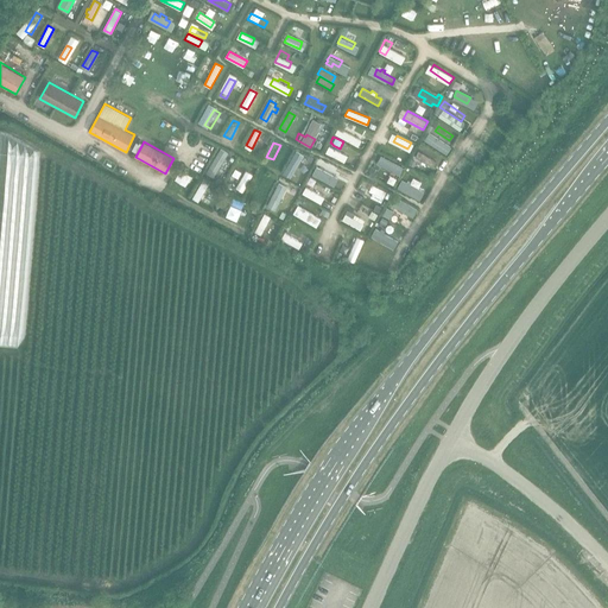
[(325,152),(344,162),(348,156),(329,146),(325,152)]
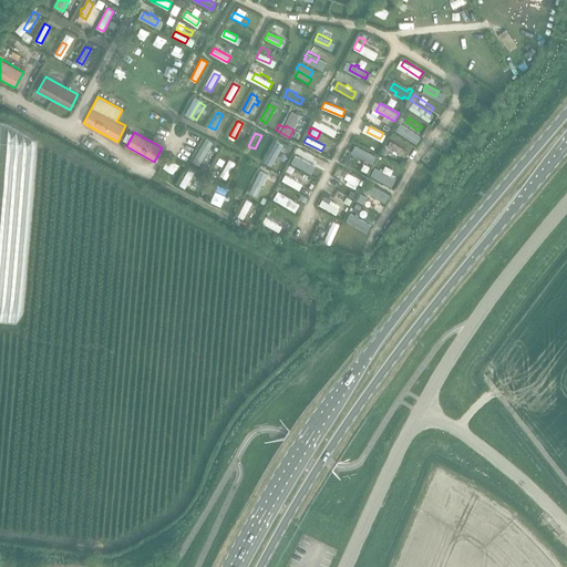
[(277,141),(269,155),(275,158),(279,150),(281,151),(286,144),(284,143),(282,144),(277,141)]
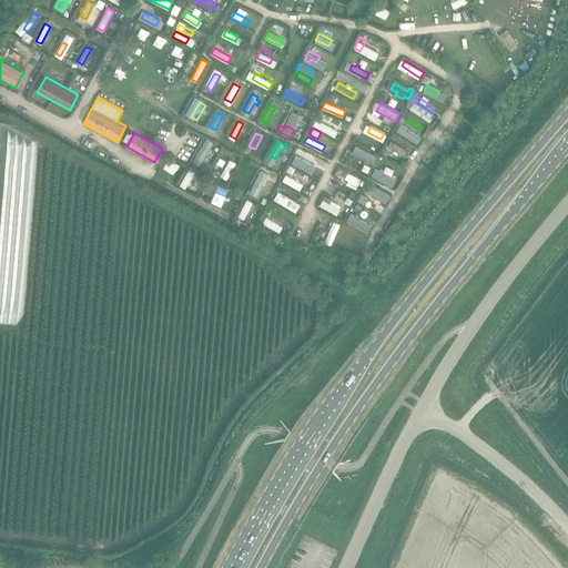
[(387,146),(405,156),(407,150),(391,141),(387,146)]
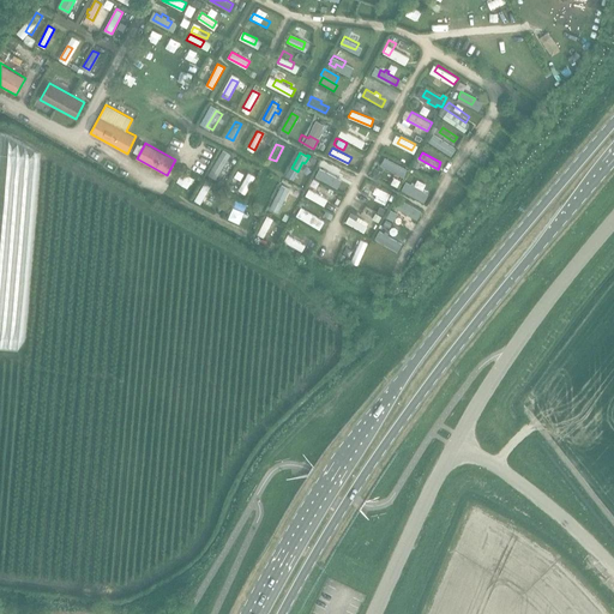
[(221,154),(212,169),(218,173),(221,169),(223,170),(226,167),(222,166),(227,157),(221,154)]
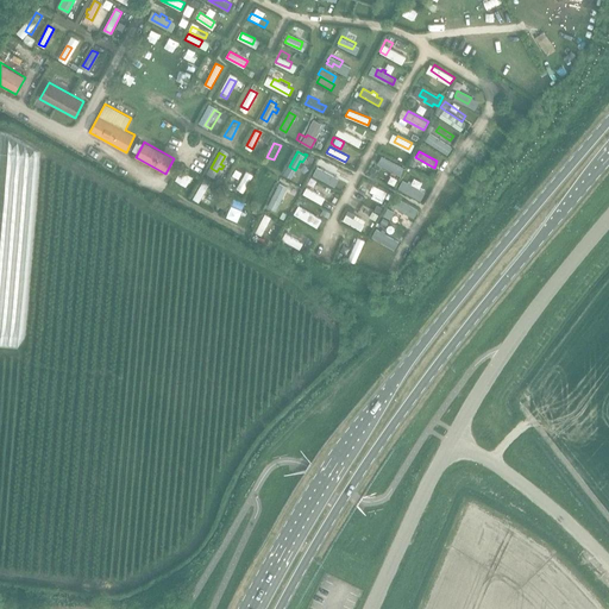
[(381,161),(376,167),(389,175),(394,169),(381,161)]
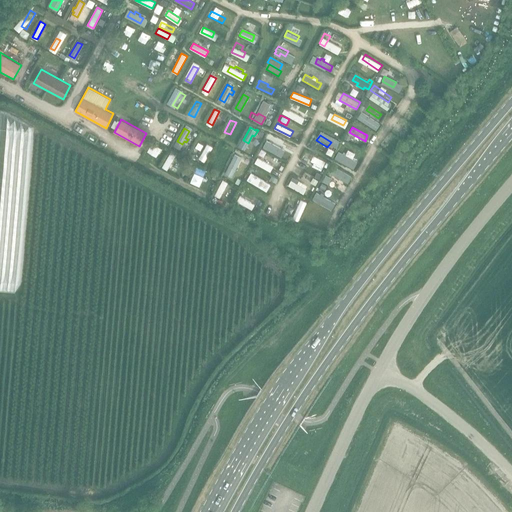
[(265,148),(279,156),(282,151),(280,150),(282,148),(276,145),(275,147),(268,143),(269,141),(265,139),(260,147),(265,149),(265,148)]
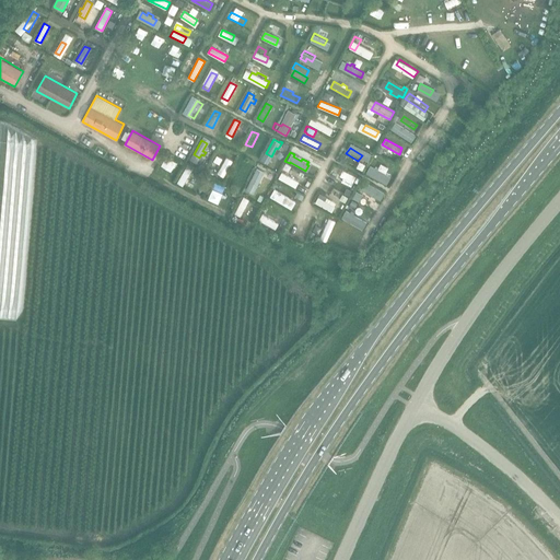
[(163,173),(171,159),(165,156),(158,170),(163,173)]
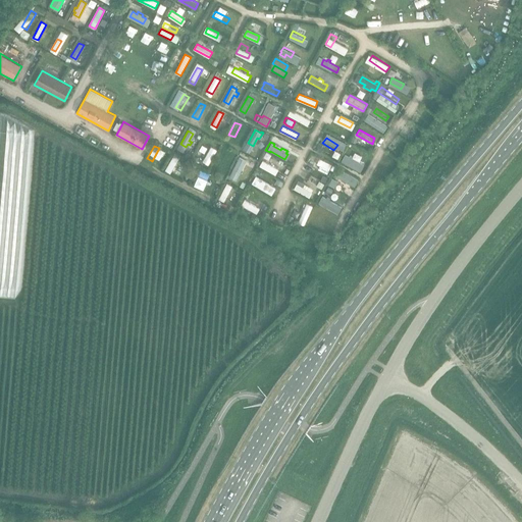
[(211,147),(204,160),(209,163),(216,150),(211,147)]
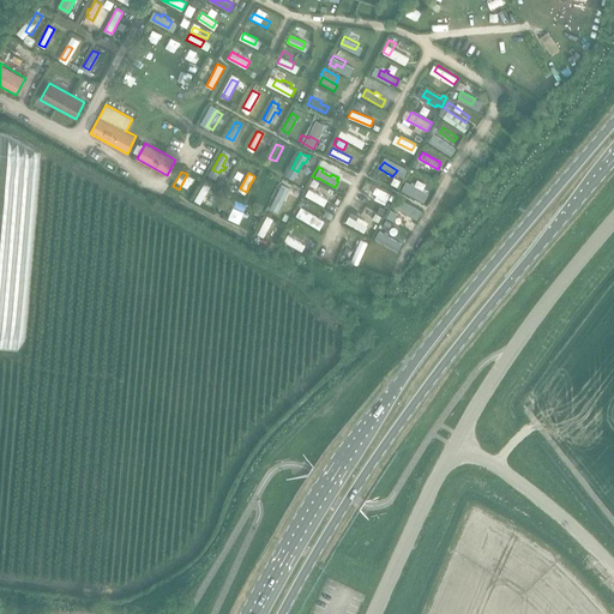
[(399,187),(416,196),(419,191),(415,188),(416,185),(404,178),(399,187)]
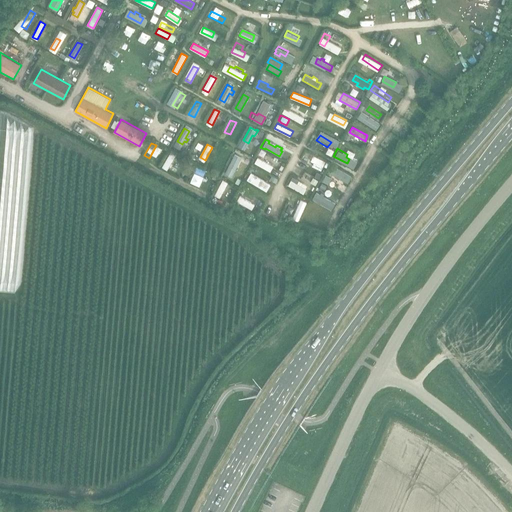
[(171,151),(162,167),(167,170),(169,166),(171,166),(173,163),(171,163),(176,154),(171,151)]
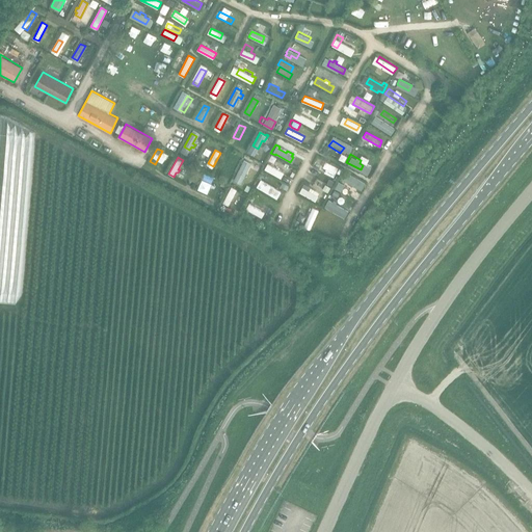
[(246,159),(236,177),(242,180),(253,162),(246,159)]
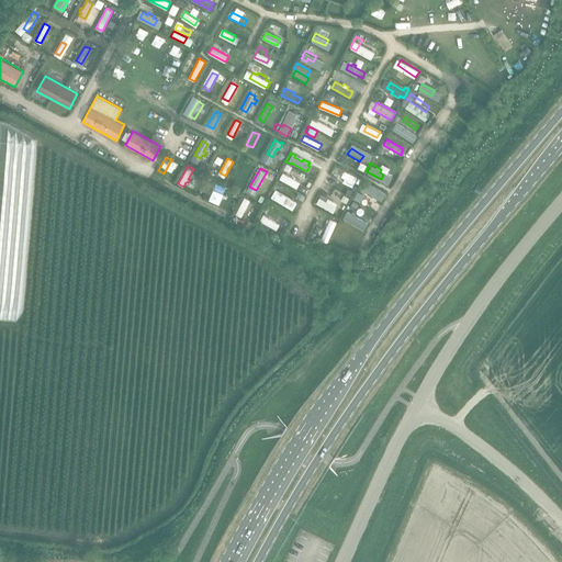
[(280,178),(296,188),(300,182),(290,177),(292,175),(288,171),(285,175),(282,172),(284,170),(282,169),(278,177),(280,178)]
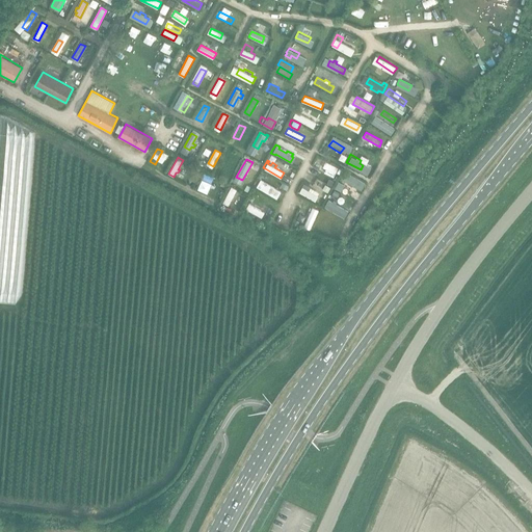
[(338,167),(326,161),(323,167),(336,173),(338,167)]
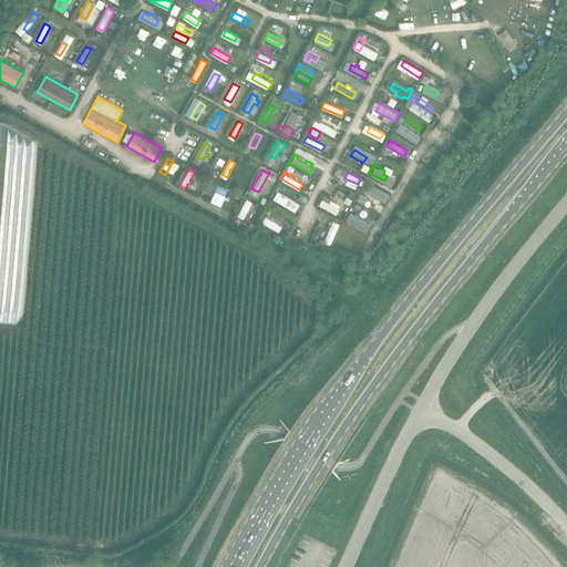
[(246,173),(238,186),(244,189),(251,176),(246,173)]
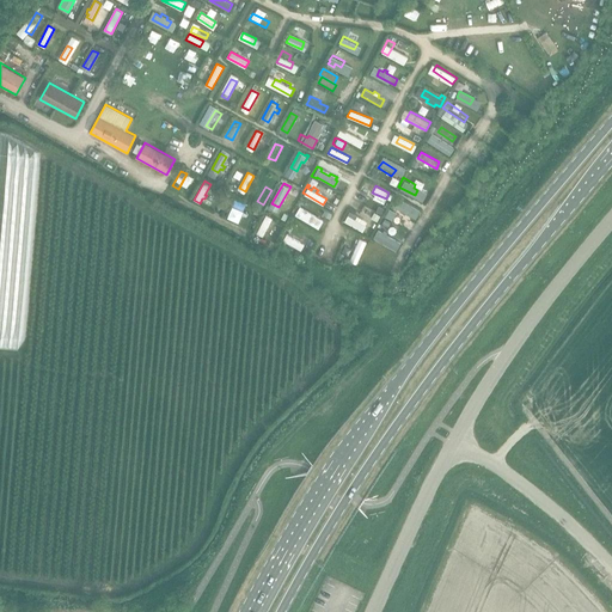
[(224,191),(214,209),(221,213),(230,195),(224,191)]
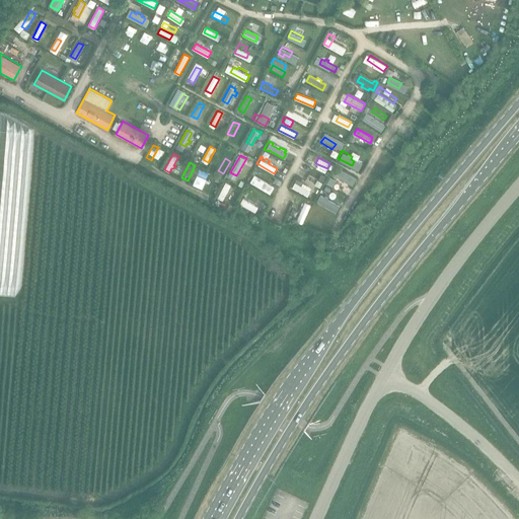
[(313,177),(320,179),(322,173),(315,171),(313,177)]
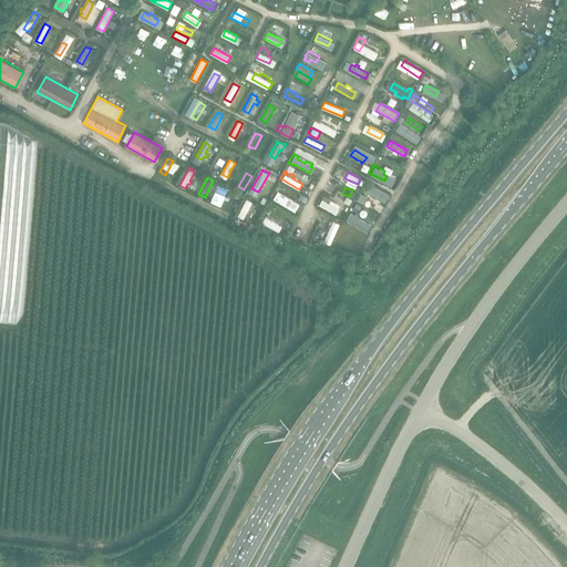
[(226,189),(219,204),(225,207),(233,193),(226,189)]
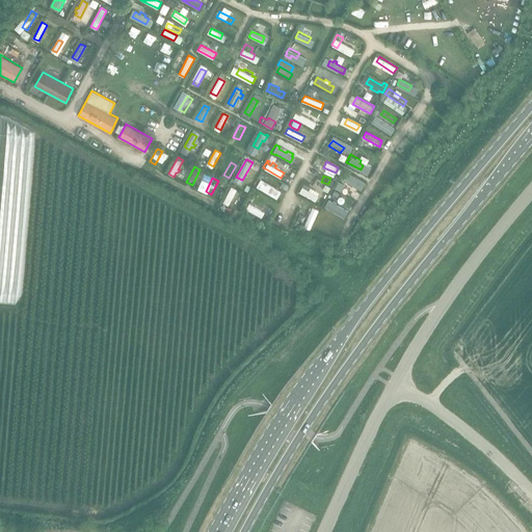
[(260,188),(275,196),(278,192),(272,189),(273,187),(266,182),(265,184),(262,183),(260,188)]
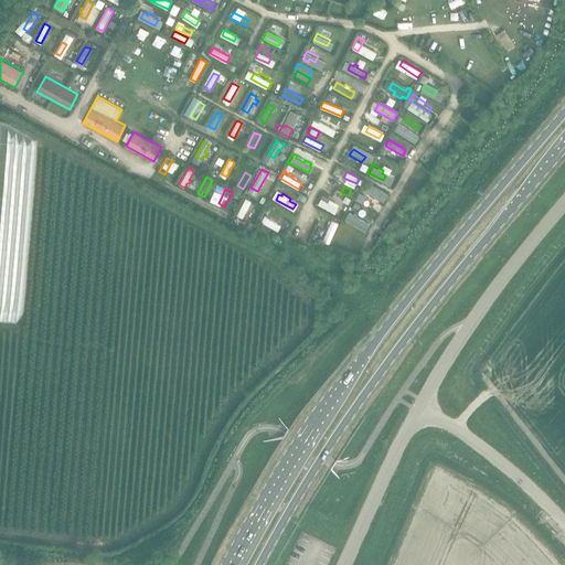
[(318,204),(336,213),(338,208),(339,205),(322,195),(318,204)]
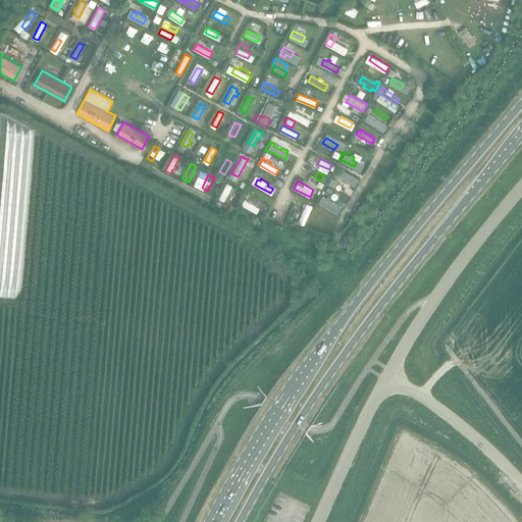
[(228,183),(220,198),(224,201),(226,198),(228,199),(230,195),(228,194),(233,185),(228,183)]
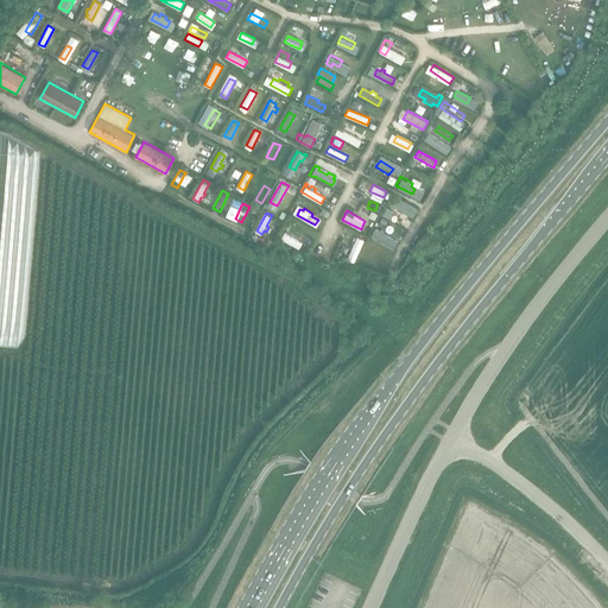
[(285,225),(283,232),(301,240),(304,234),(285,225)]
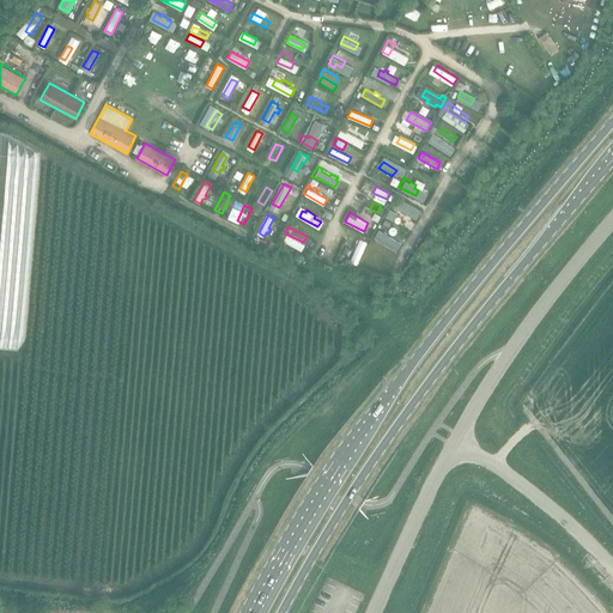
[(350,229),(341,248),(358,255),(366,237),(350,229)]
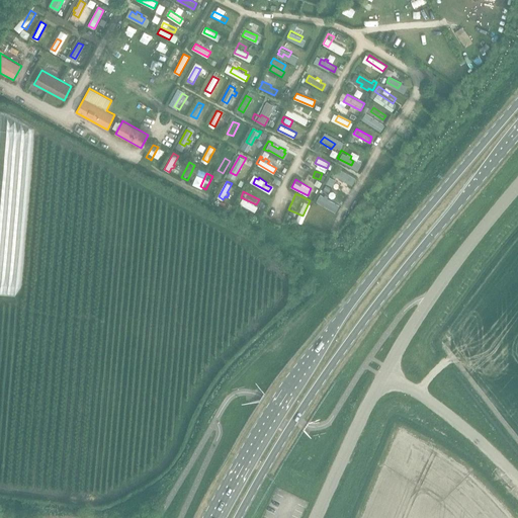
[(240,203),(255,211),(258,206),(243,198),(240,203)]
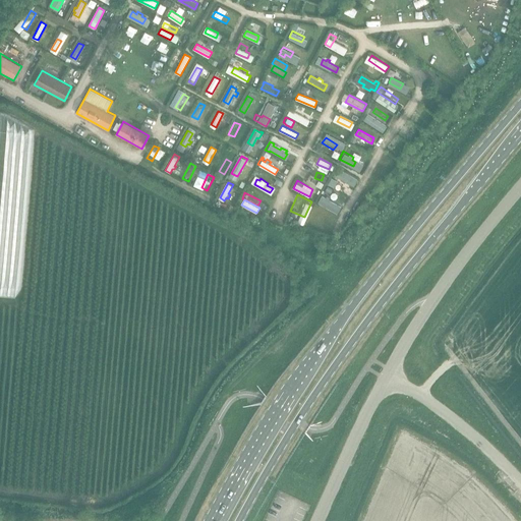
[(292,219),(304,224),(306,218),(294,214),(292,219)]
